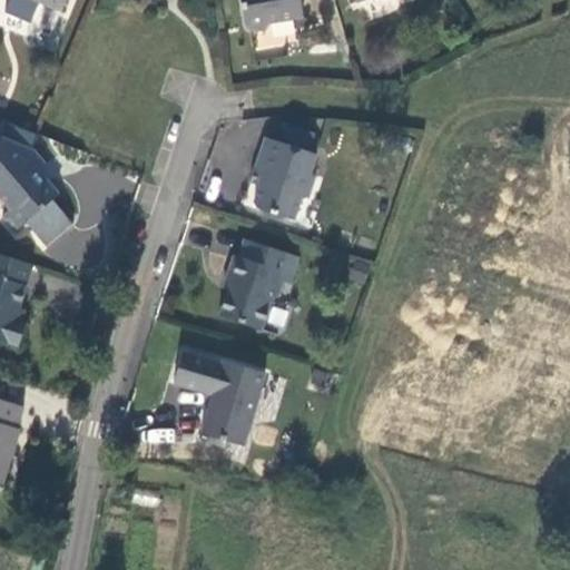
[(29,0),(60,12),(65,0),(29,0)]
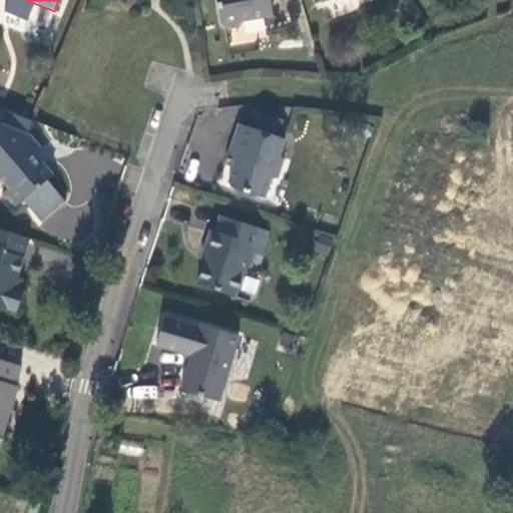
[(215,0),(219,25),(224,29),(238,27),(242,21),(267,18),(265,1),(266,0),(215,0)]
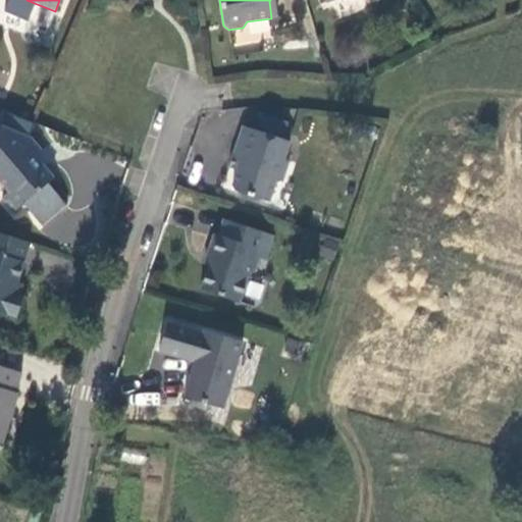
[(13,212),(22,204),(43,227),(66,207),(47,185),(52,179),(41,165),(39,166),(33,158),(41,152),(29,139),(0,126),(0,183),(8,192),(1,198),(13,212)]
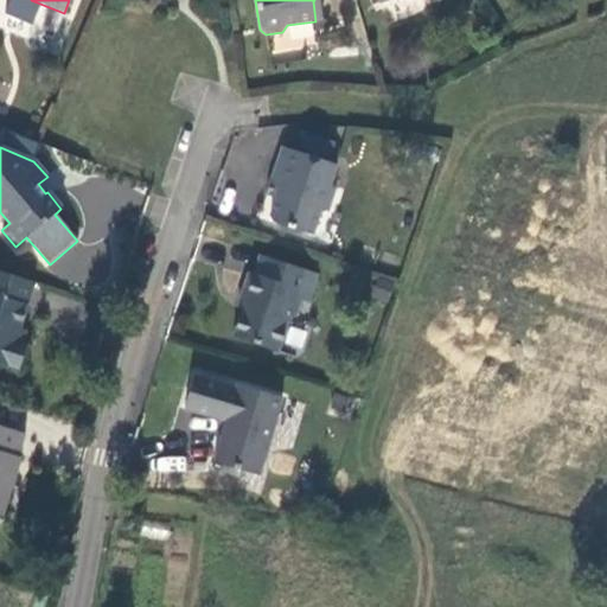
[(337,164),(282,147),(272,178),(283,183),(272,216),(276,225),(313,236),(321,209),(327,211),(337,186),(330,185),(337,164)]
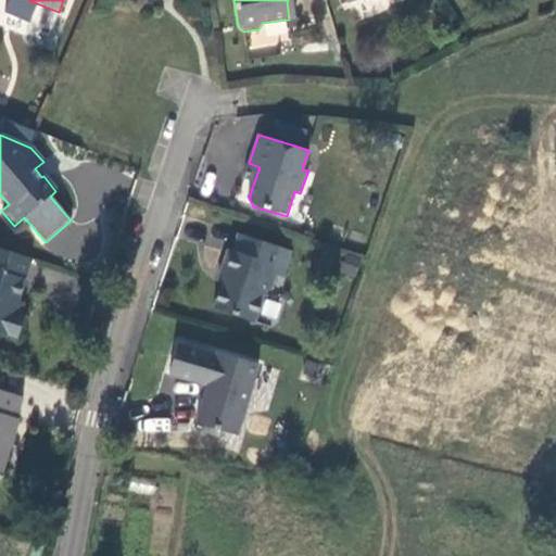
[(292,248),(240,234),(234,248),(230,248),(223,269),(227,272),(216,306),(254,318),(265,293),(270,289),(276,272),(283,275),(292,248)]
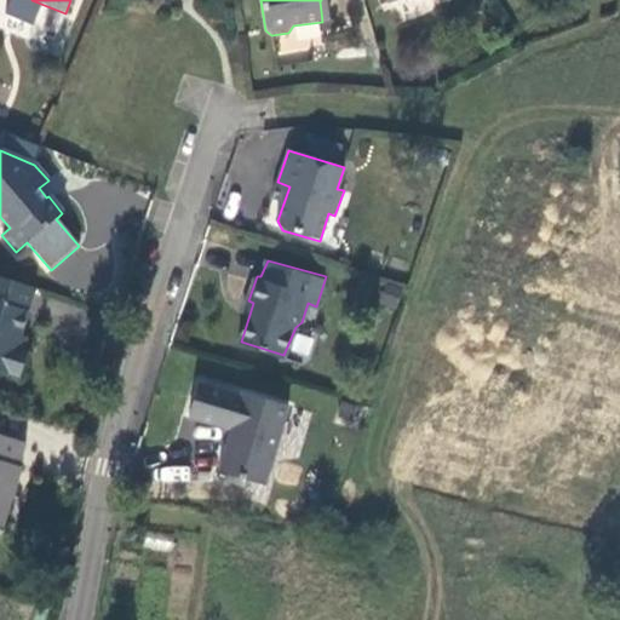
[(34,290),(0,277),(0,371),(19,378),(27,352),(15,349),(34,290)]
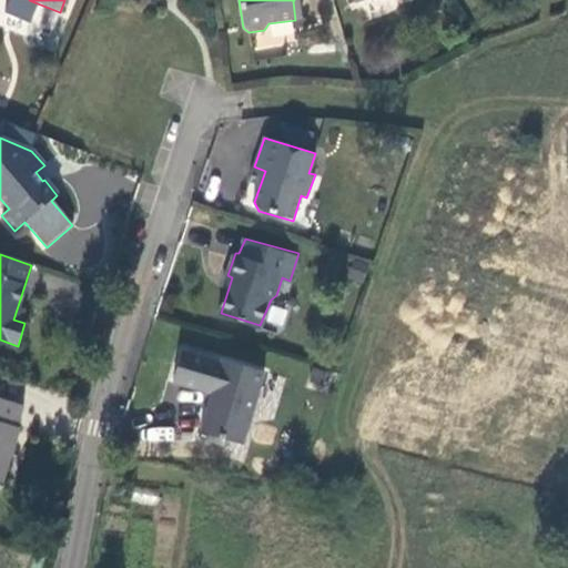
[(363,283),(368,261),(351,256),(345,279),(363,283)]
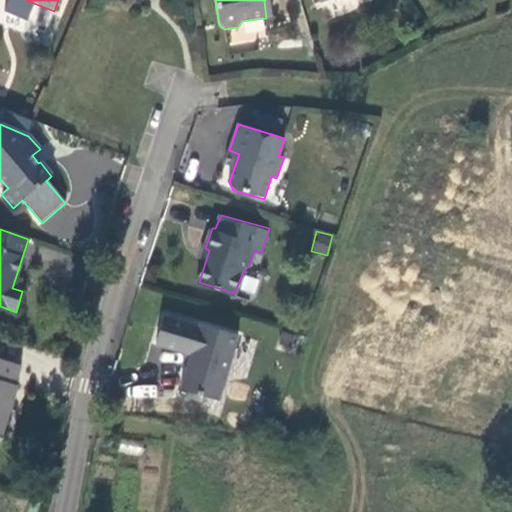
[(220,399),(239,334),(201,322),(200,325),(165,314),(157,342),(192,353),(181,387),(220,399)]
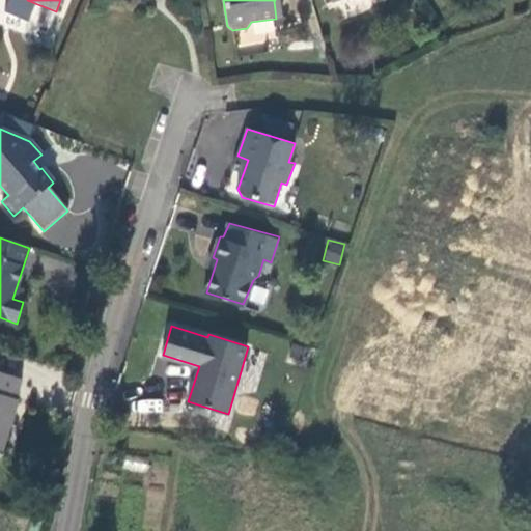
[(20,380),(0,372),(0,450),(1,451),(17,399),(14,398),(20,380)]
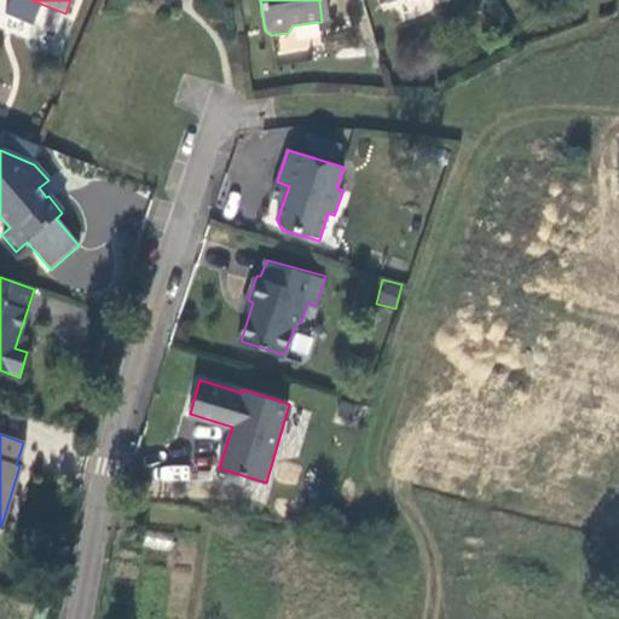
[(161,481),(189,480),(187,466),(160,468),(161,481)]
